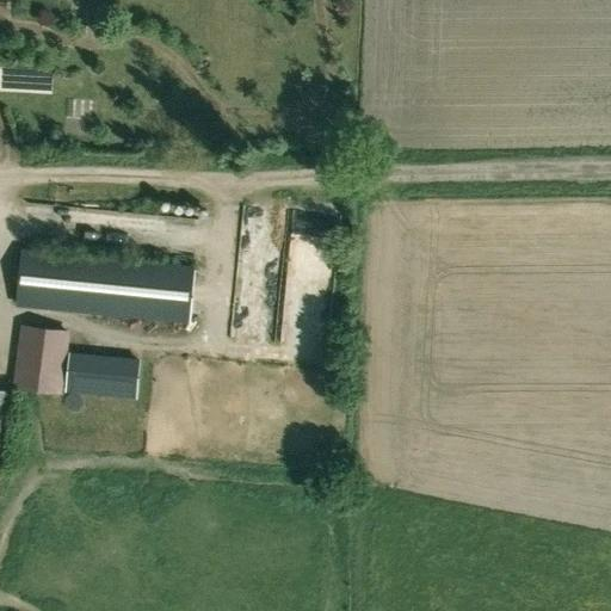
[(0,0),(0,113),(18,115),(20,0),(0,0)]
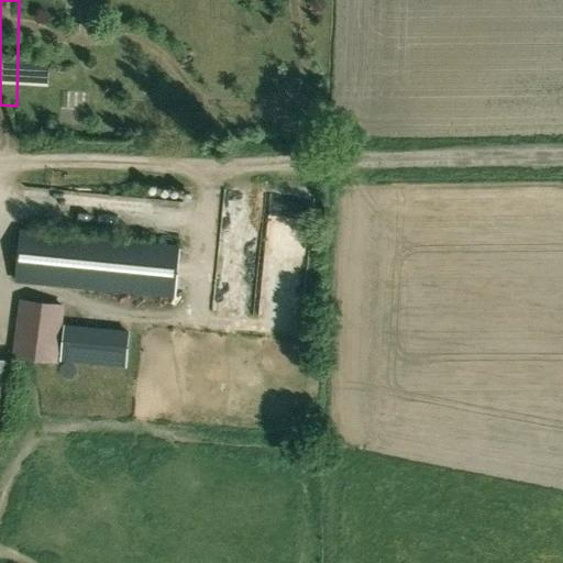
[(179,245),(19,229),(13,280),(175,296),(179,245)]
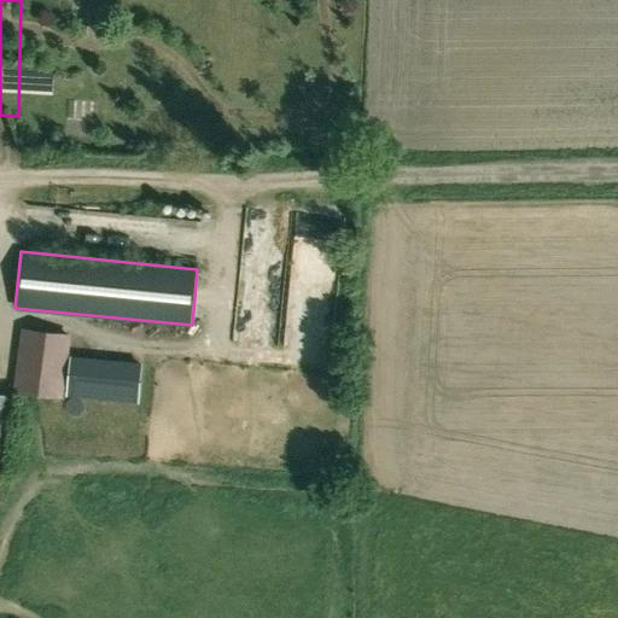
[(13,389),(41,392),(60,395),(68,334),(23,330),(17,374),(16,374),(13,389)]
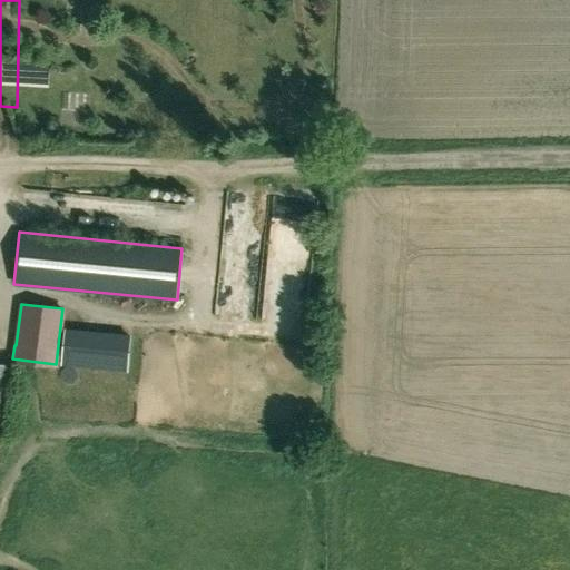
[(65,326),(60,364),(127,370),(131,333),(65,326)]
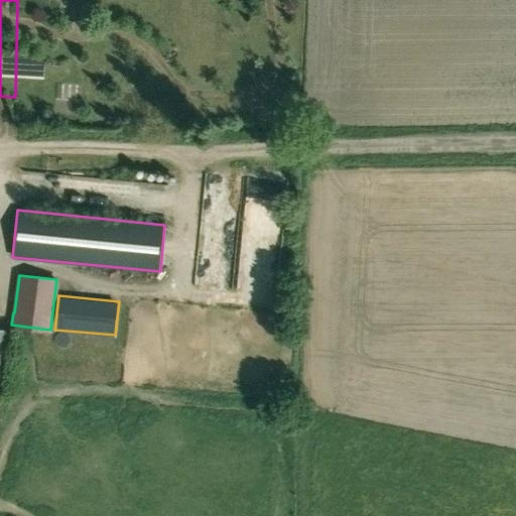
[(14,331),(9,330),(0,329),(0,391),(8,392),(14,331)]
